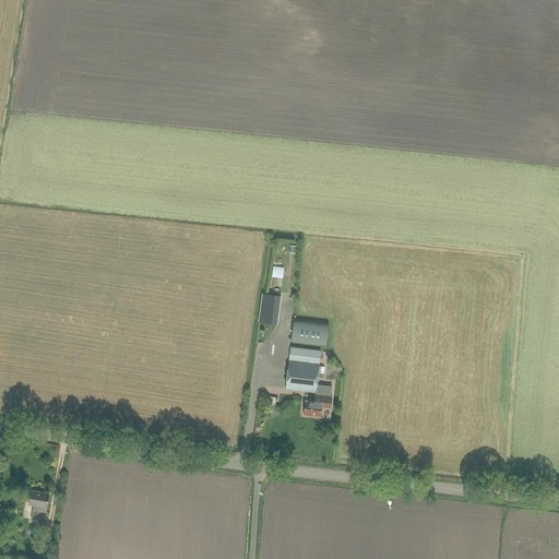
[(281,276),(283,266),(273,265),(271,275),(281,276)]
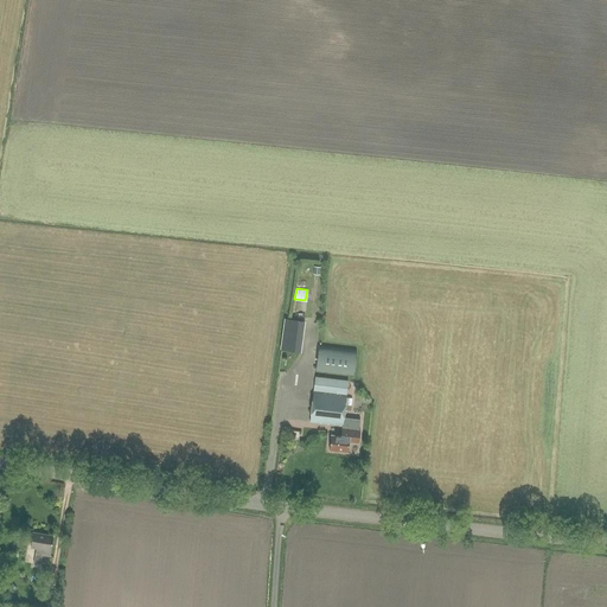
[(281,350),(301,352),(305,321),(285,319),(281,350)]
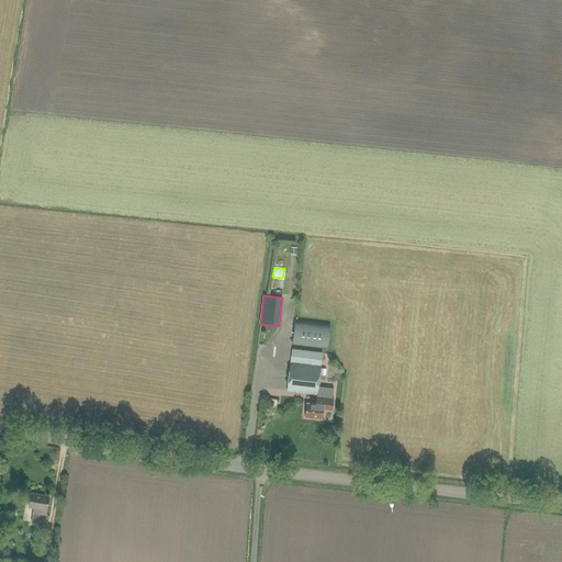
[(295,321),(293,344),(327,347),(330,325),(295,321)]
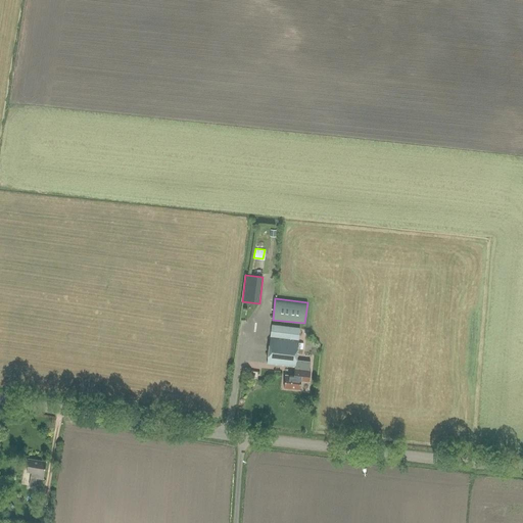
[(310,361),(295,360),(298,328),(270,325),(267,365),(294,367),(294,376),(285,376),(284,388),(300,390),(301,381),(310,381),(311,371),(310,371),(310,361)]
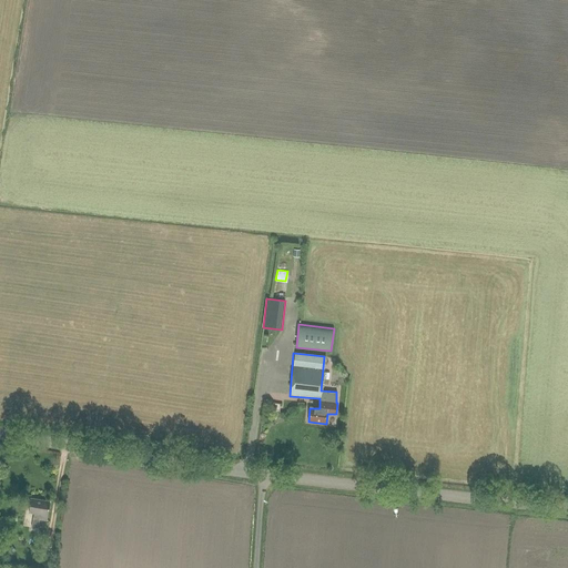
[(31,528),(38,529),(40,519),(47,520),(50,501),(31,498),(29,513),(34,514),(31,528)]
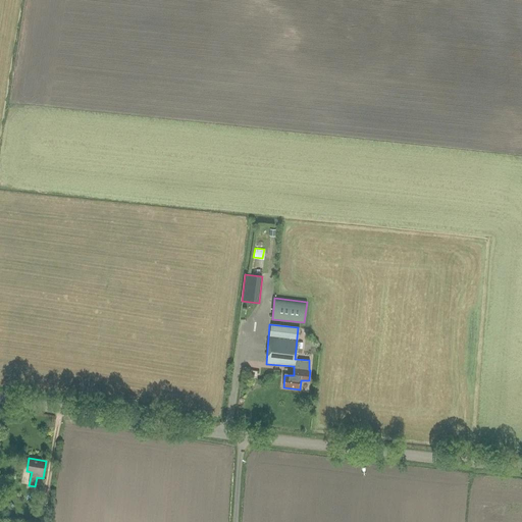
[(46,521),(48,513),(38,511),(36,521),(46,521)]
